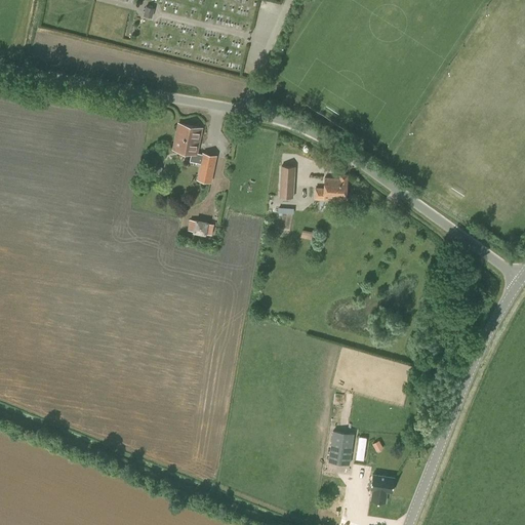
[(152,17),(153,15),(154,8),(146,5),(144,15),(152,17)]
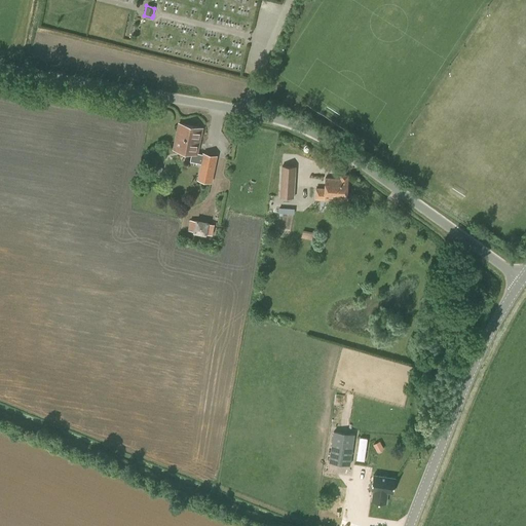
[(202,154),(197,153),(202,127),(179,122),(174,149),(191,153),(190,161),(200,163),(197,180),(213,183),(218,155),(202,152),(202,154)]
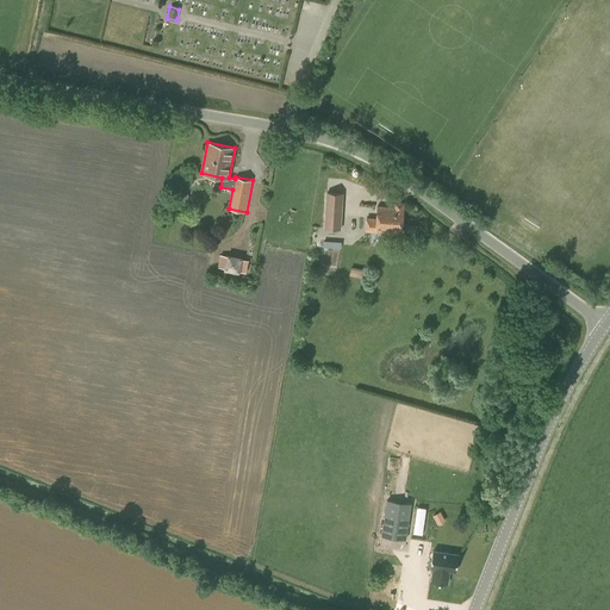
[(341,229),(343,193),(327,192),(324,229),(341,229)]
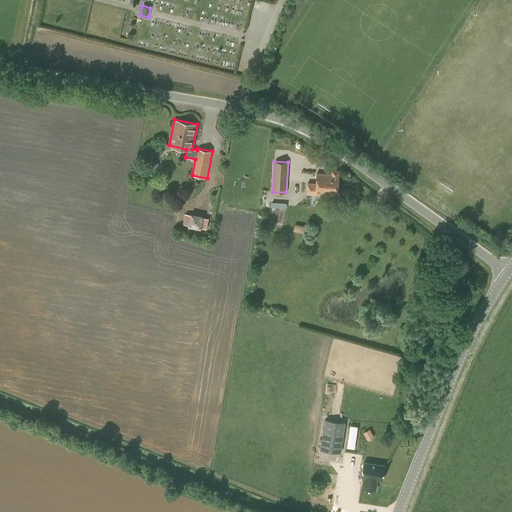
[(156,171),(158,163),(151,162),(149,169),(156,171)]
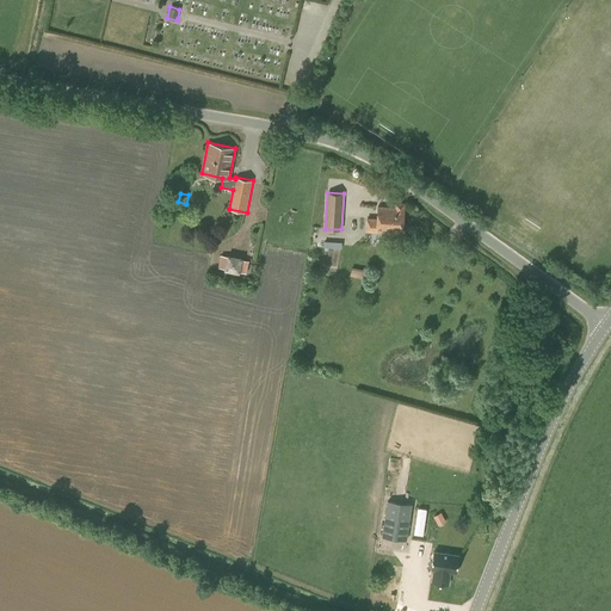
[(403,233),(405,203),(396,203),(395,208),(378,207),(377,218),(366,218),(366,230),(403,233)]
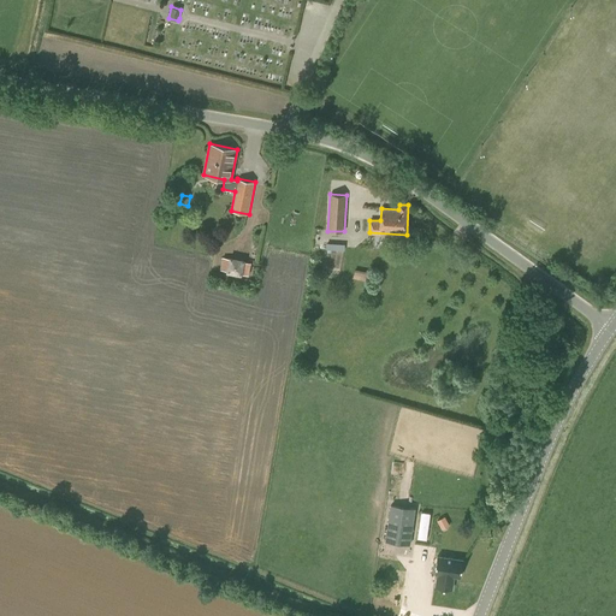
[(246,260),(229,256),(229,259),(223,258),(220,270),(226,271),(226,273),(242,276),(242,274),(249,276),(252,264),(244,262),(246,260)]
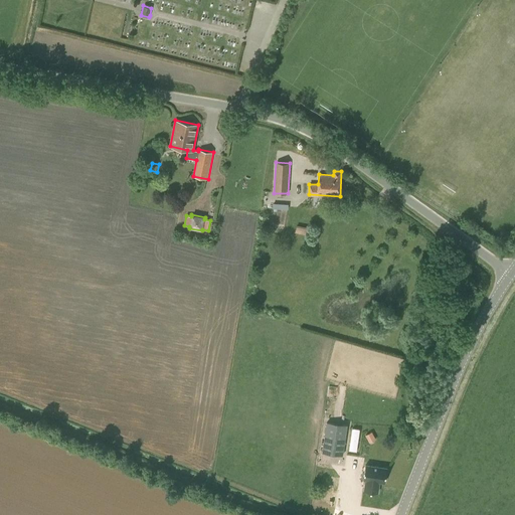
[(311,235),(312,228),(297,225),(295,232),(311,235)]
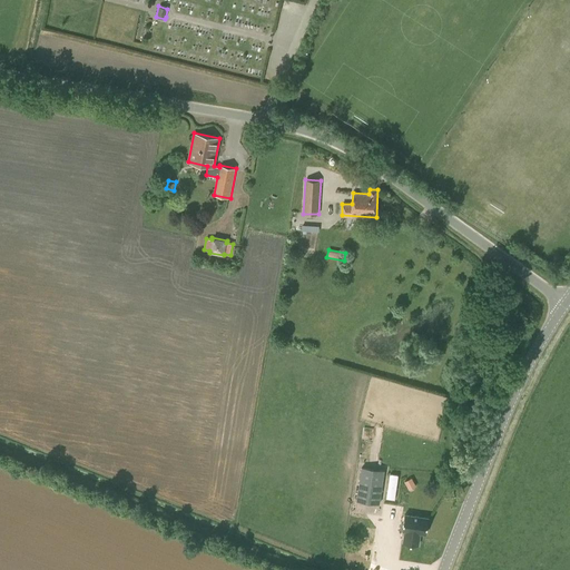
[(361,468),(356,501),(380,504),(384,470),(361,468)]
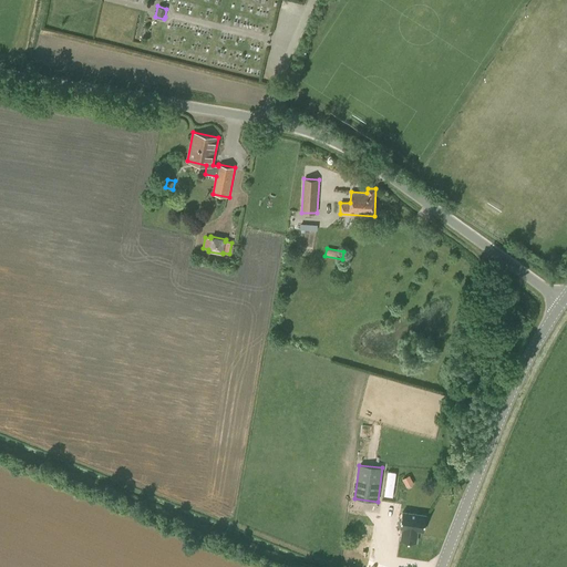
[(397,496),(397,471),(388,471),(387,496),(397,496)]
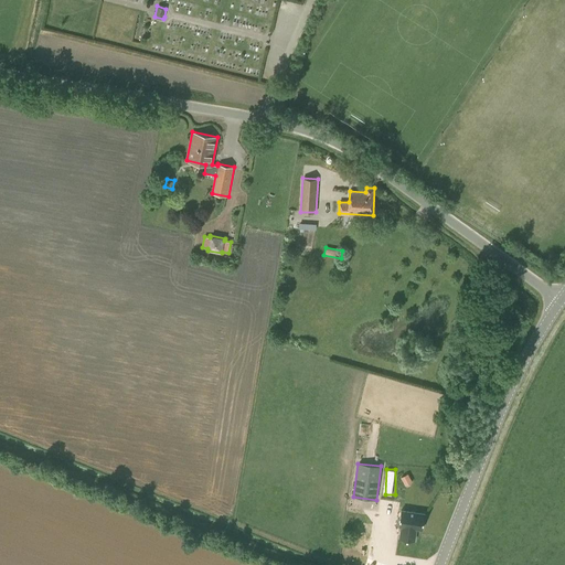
[(409,473),(402,477),(407,486),(414,481),(409,473)]
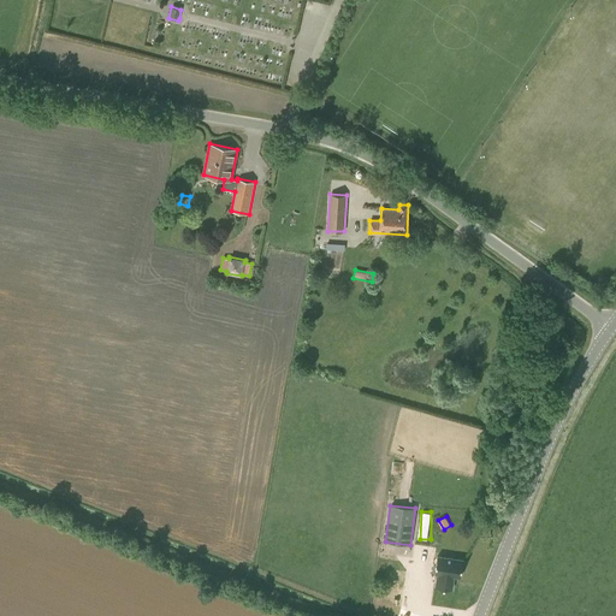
[(438,555),(434,572),(438,573),(436,586),(451,588),(454,575),(456,575),(460,558),(438,555)]
